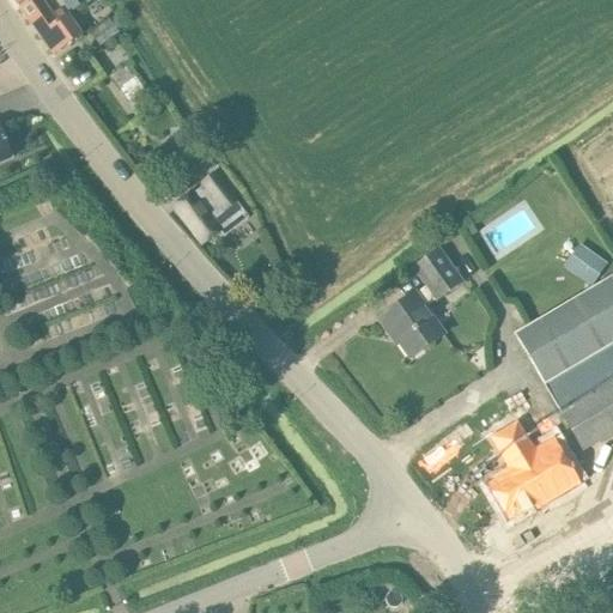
[(30,0),(19,7),(54,56),(82,36),(67,16),(58,23),(41,0),(61,0),(71,13),(89,0),(87,0),(30,0)]
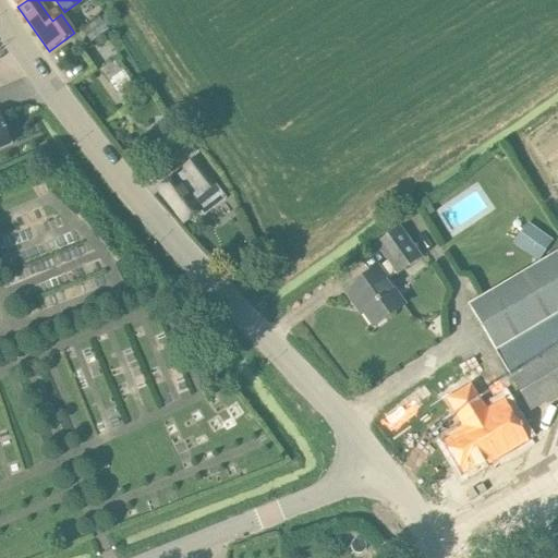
[(89,44),(109,31),(100,17),(81,31),(89,44)]
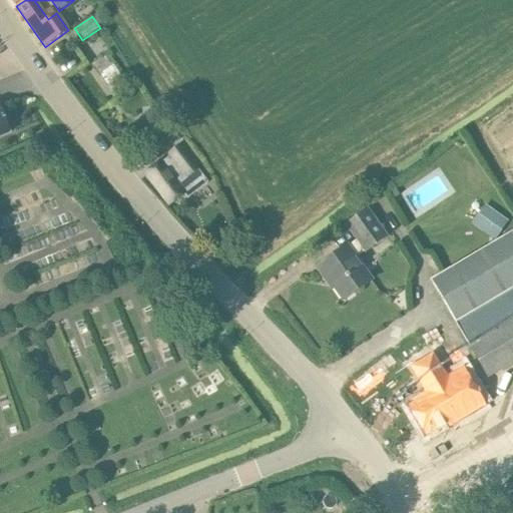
[(107,53),(93,61),(104,82),(119,74),(107,53)]
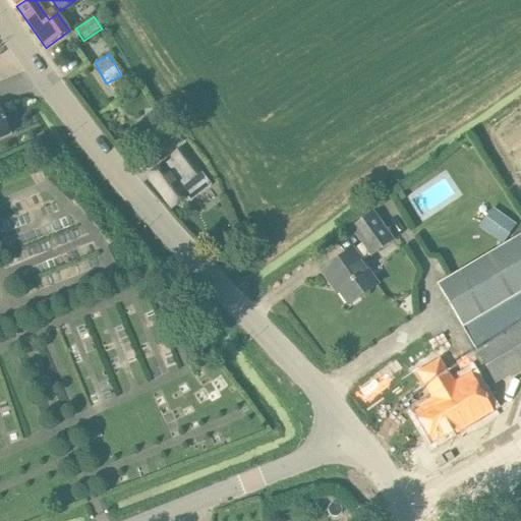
[(0,138),(12,133),(0,105),(0,138)]
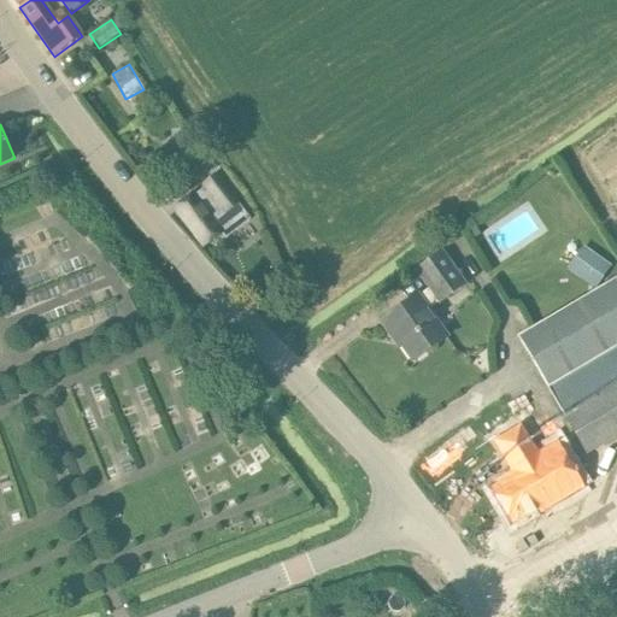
[(183,182),(211,162),(201,150),(174,170),(183,182)]
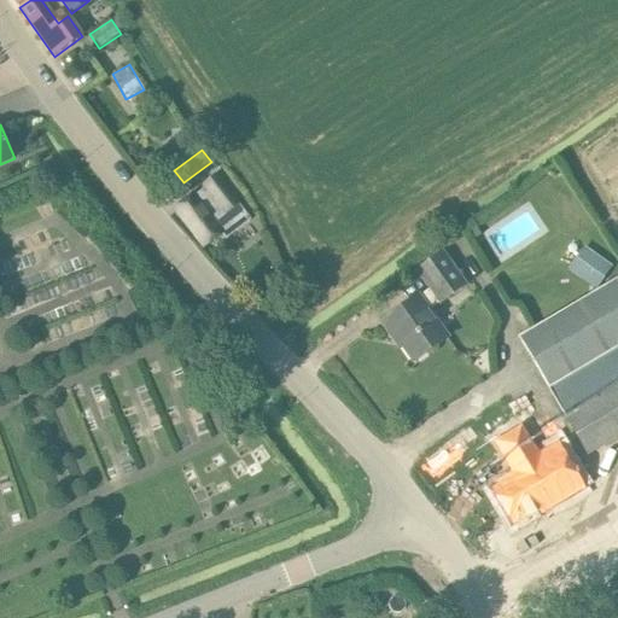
[(174,208),(204,248),(221,234),(226,240),(251,220),(239,204),(242,203),(217,172),(202,185),(204,187),(194,194),(193,193),(174,208)]
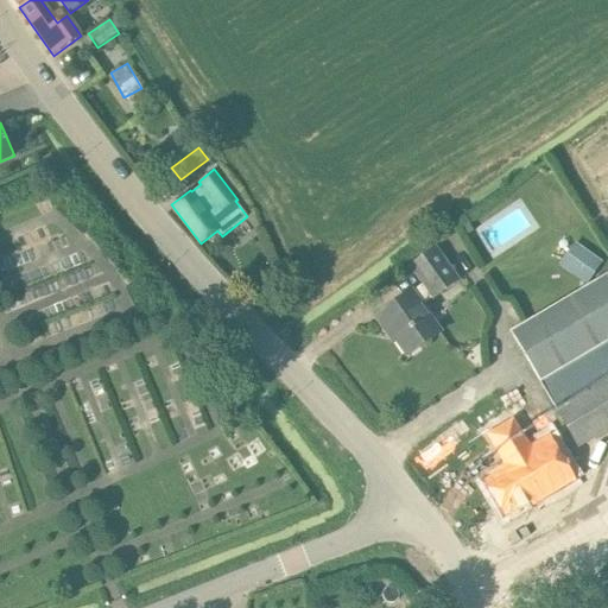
[(603,261),(575,242),(559,266),(587,285),(603,261)]
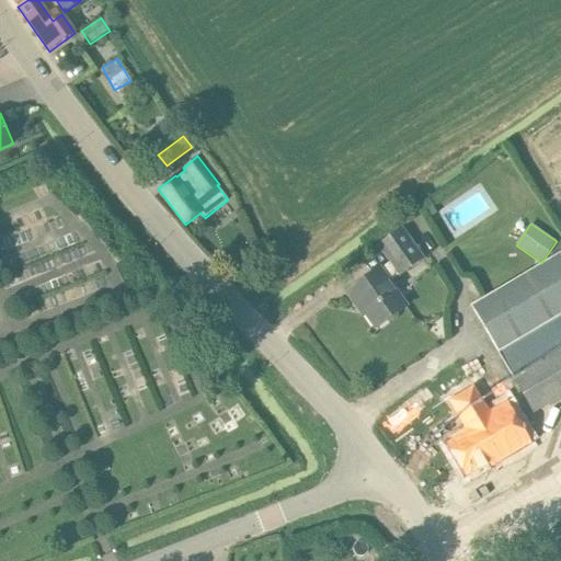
[(359,307),(375,329),(407,306),(389,281),(398,275),(399,276),(424,259),(402,227),(376,245),(389,263),(380,268),(345,293),(357,309),(359,307)]
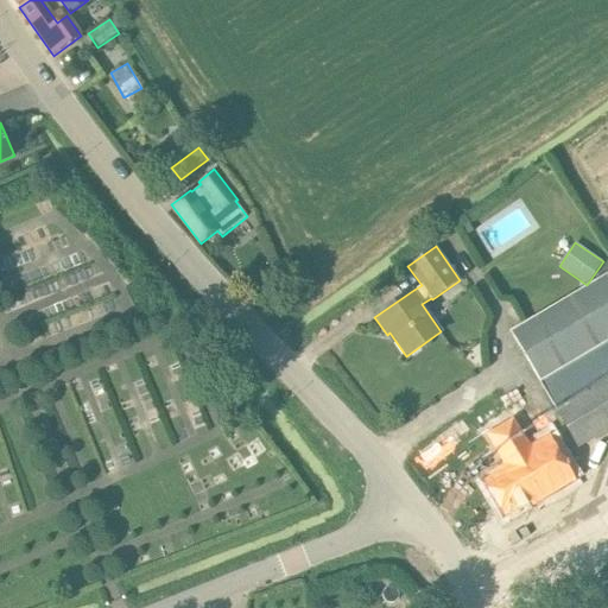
[(607,272),(508,333),(539,384),(607,342),(607,272)]
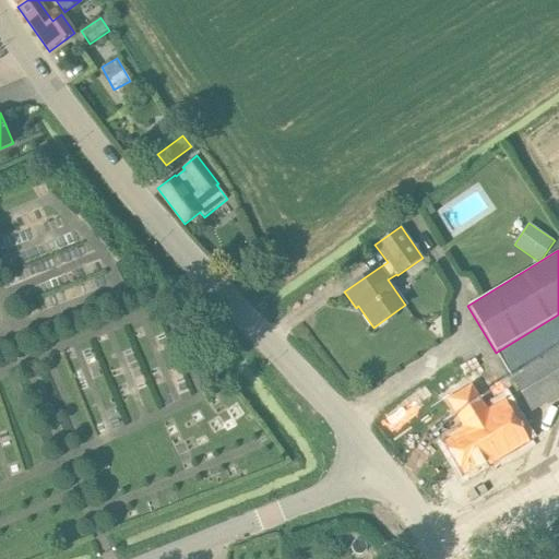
[(445,444),(464,474),(527,437),(507,401),(465,426),(468,430),(445,444)]
